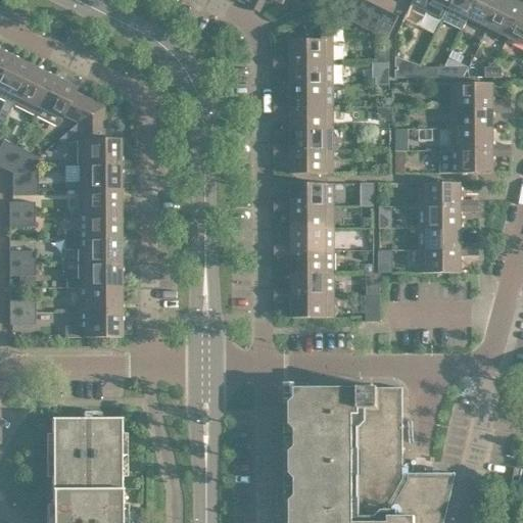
[(251,0),(249,6),(258,10),(263,2),(256,0),(251,0)]
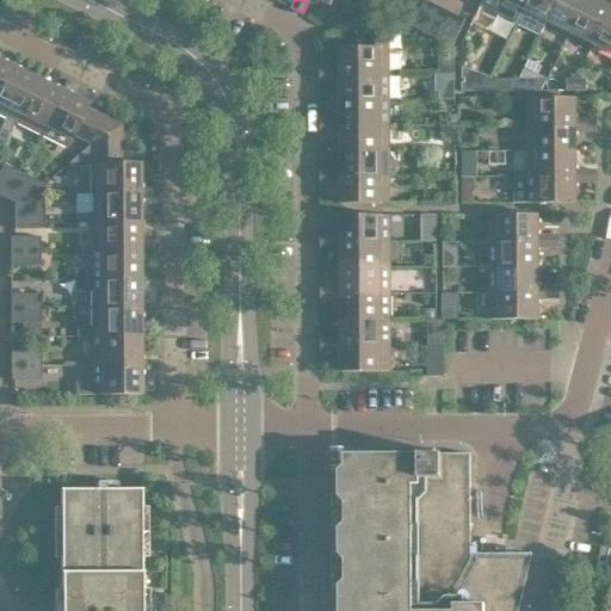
[(408,0),(400,18),(412,25),(424,0),(408,0)]
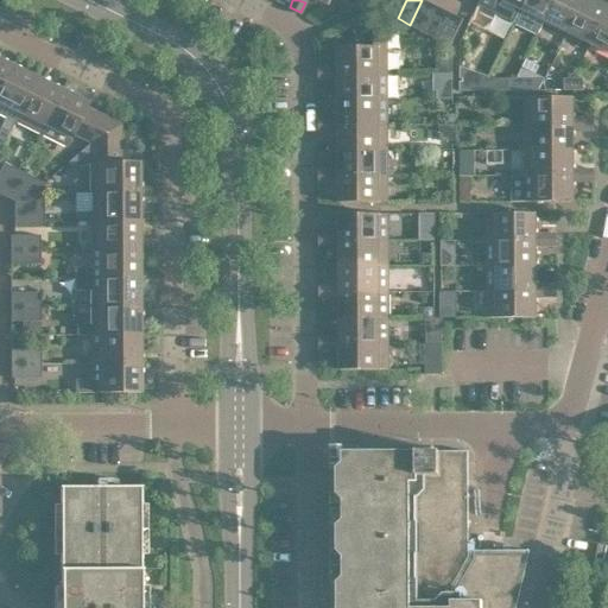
[(428,0),(422,0),(410,25),(423,31),(436,4),(428,0)]
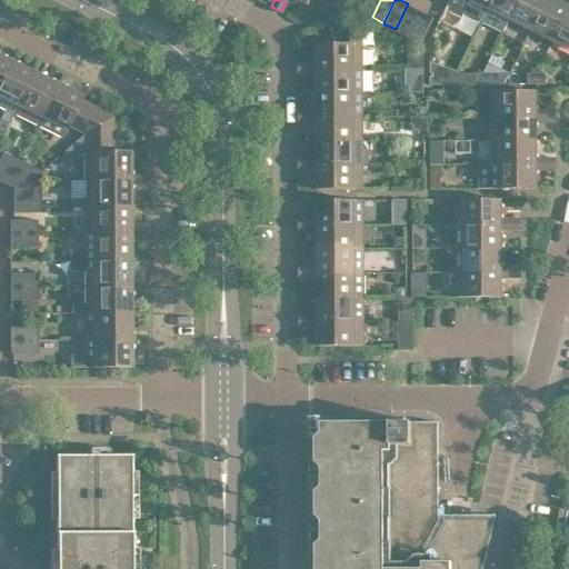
[(480,20),(490,0),(452,0),(461,5),(459,9),(480,20)]
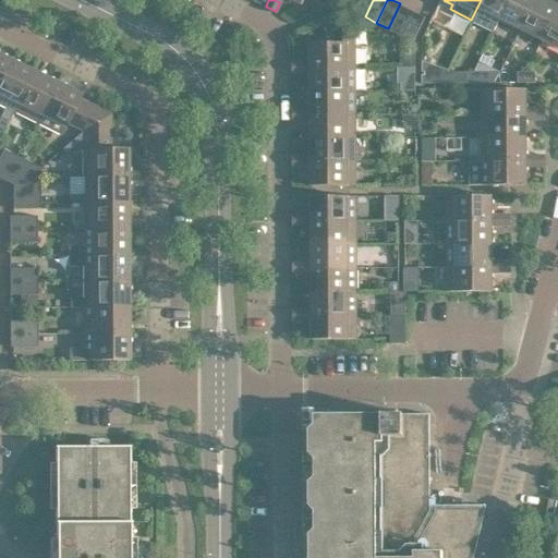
[(481,0),(471,20),(493,31),(499,16),(507,0),(481,0)]
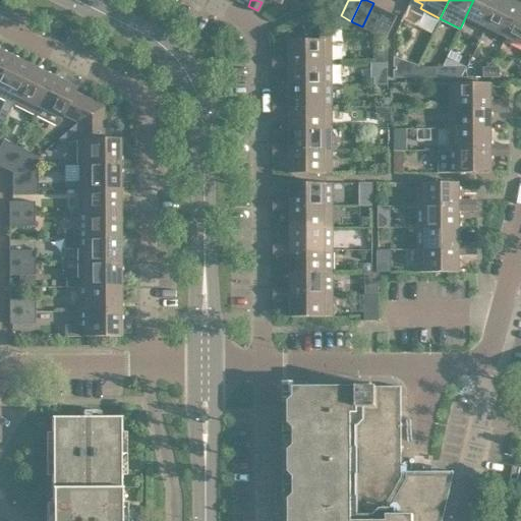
[(473,0),(466,15),(485,25),(498,0),(473,0)]
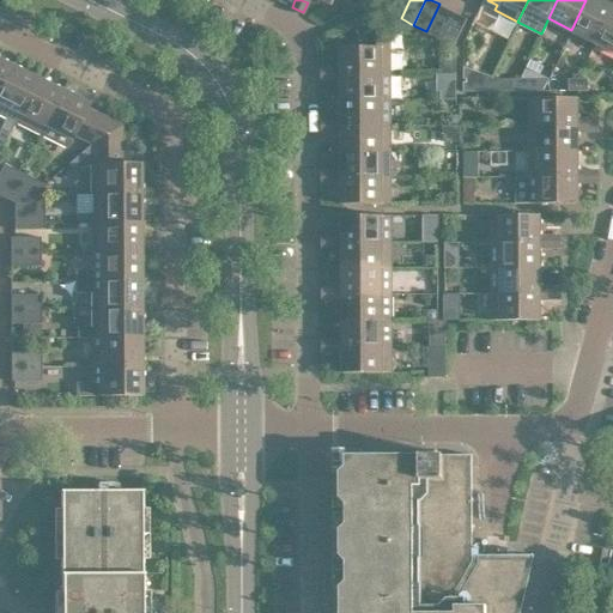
[(612,0),(586,0),(571,30),(595,41),(612,2),(612,0)]
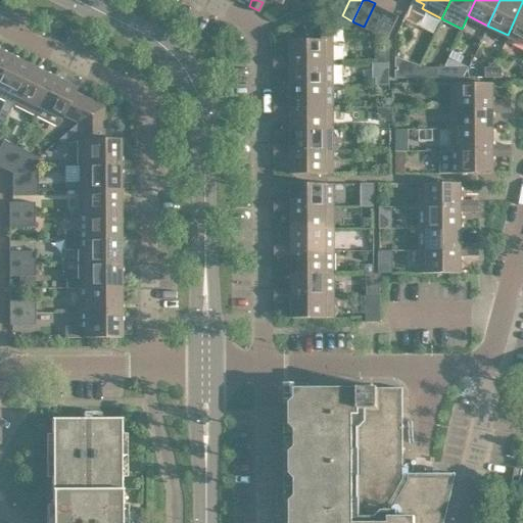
[(522,42),(522,2),(508,35),(522,42)]
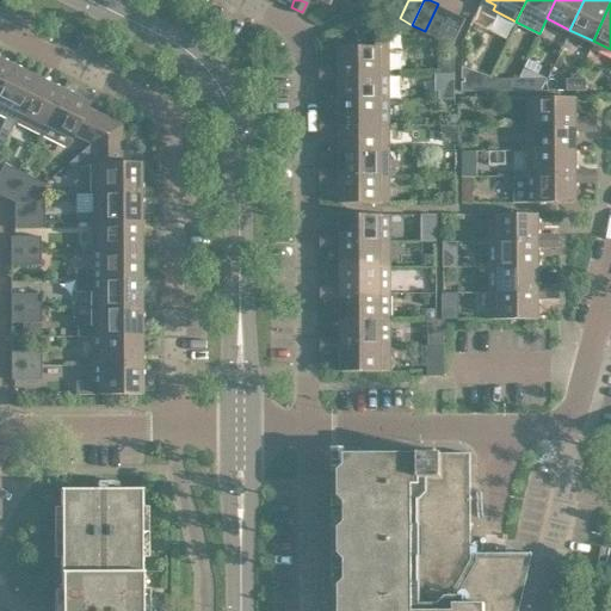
[(438,4),(425,31),(438,37),(451,11),(438,4)]
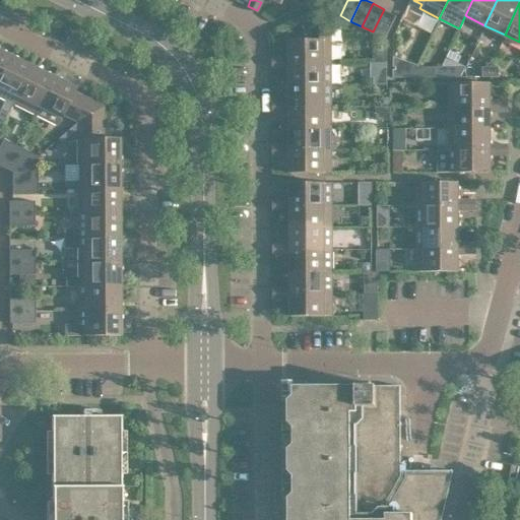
[(384,9),(373,31),(384,38),(395,14),(384,9)]
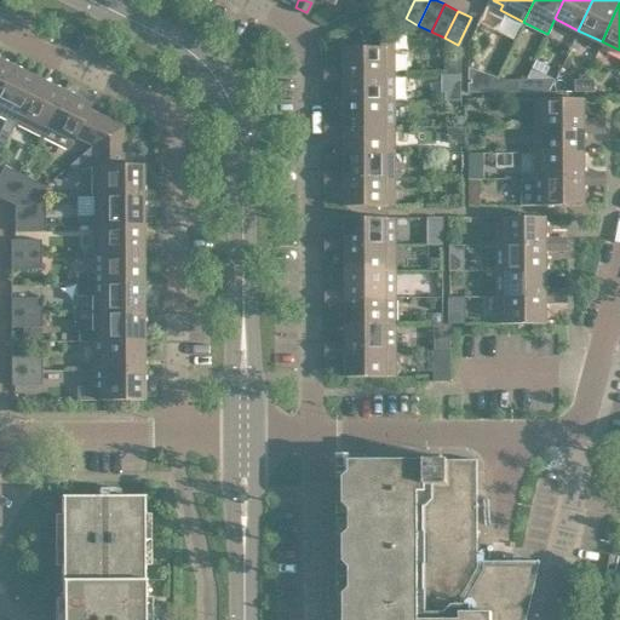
[(362,36),(362,46),(344,46),(344,67),(344,73),(394,73),(394,46),(394,29),(379,29),(362,36)]
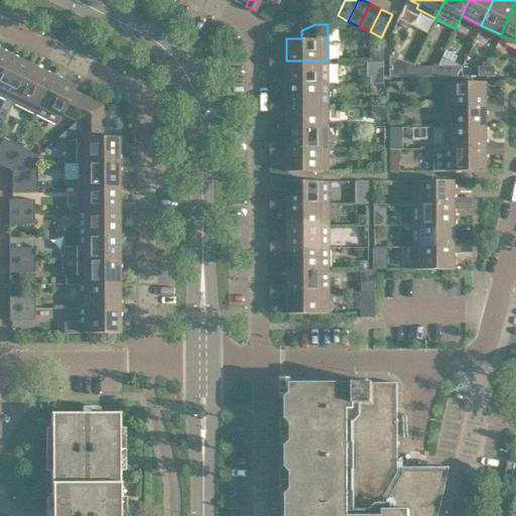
[(383,50),(370,50),(370,60),(383,60),(383,50)]
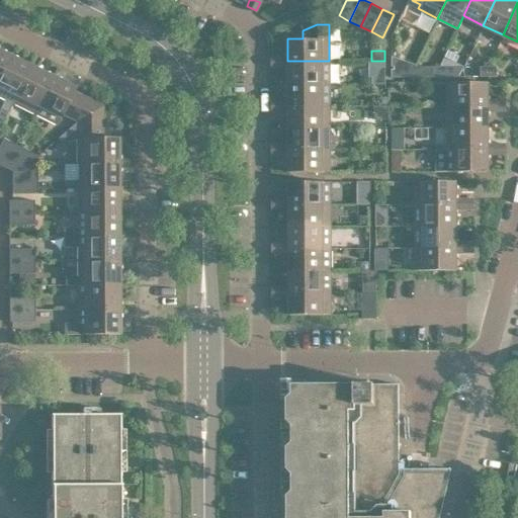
[(29,65),(8,54),(0,69),(0,95),(4,97),(0,104),(0,106),(7,110),(11,101),(29,65)]
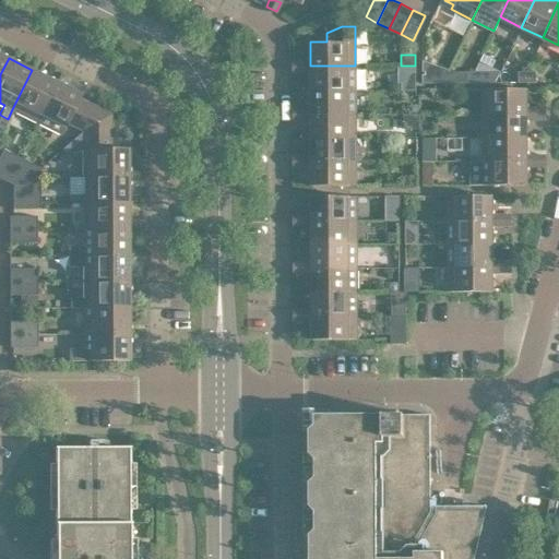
[(301,60),(292,60),(292,71),(301,71),(301,60)]
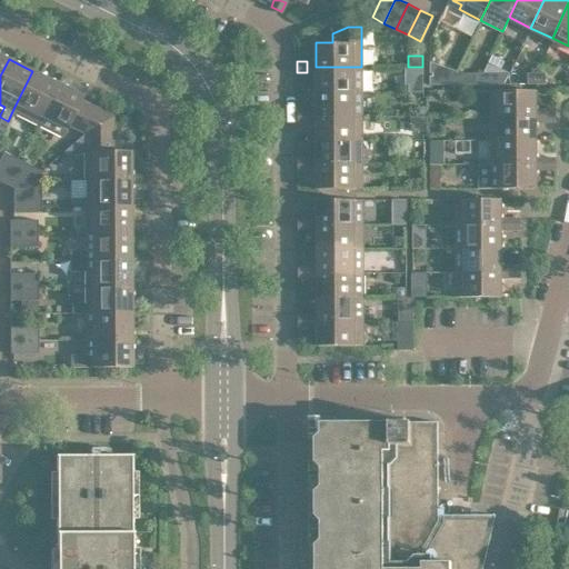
[(316,67),(316,61),(307,61),(307,72),(316,72),(316,91),(361,91),(361,67),(316,67)]
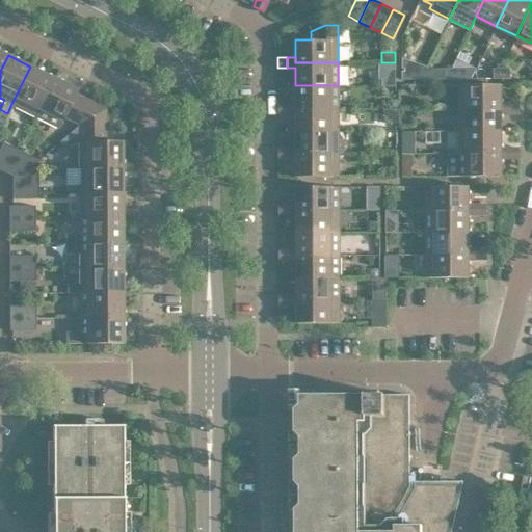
[(11,104),(34,114),(53,77),(30,67),(11,104)]
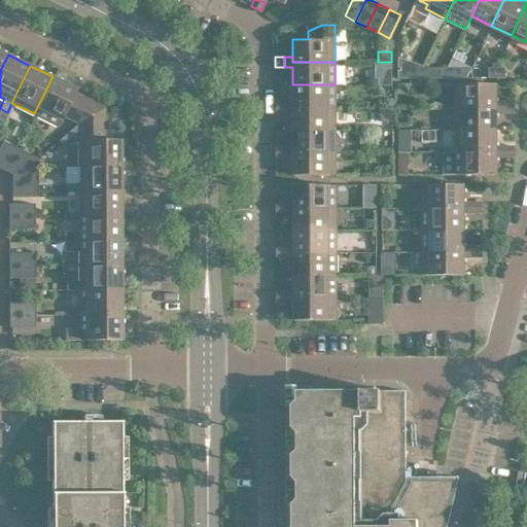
[(447,77),(447,66),(421,66),(418,73),(416,77),(447,77)]
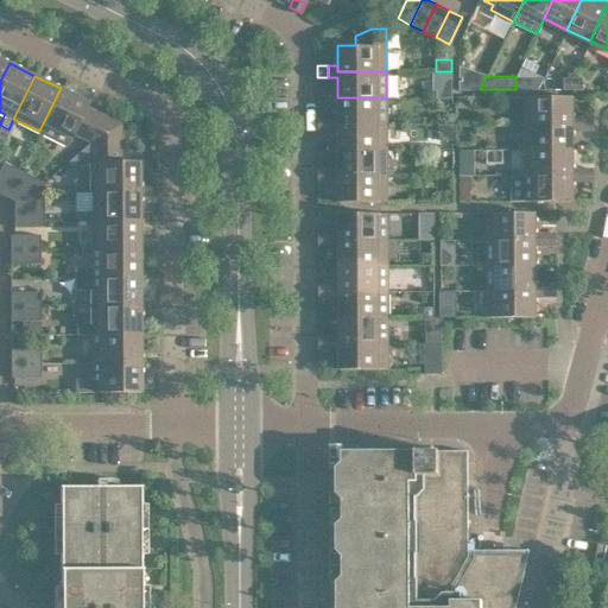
[(544,76),(515,76),(515,89),(537,89),(544,76)]
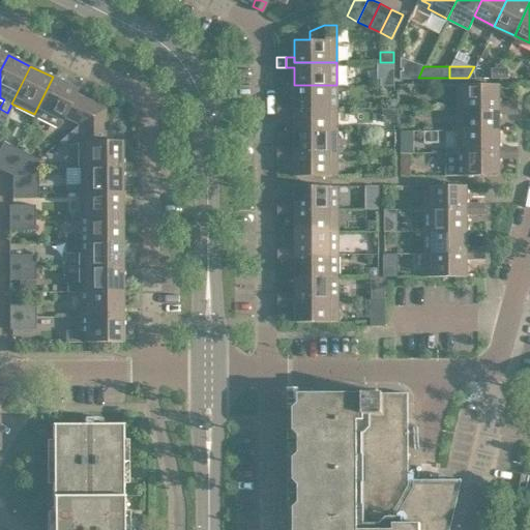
[(490,78),(499,77),(499,66),(490,66),(490,78)]
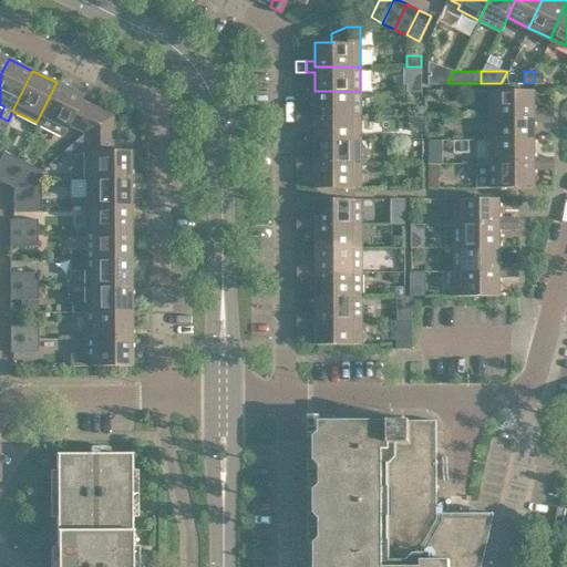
[(534,71),(534,82),(543,82),(543,71),(534,71)]
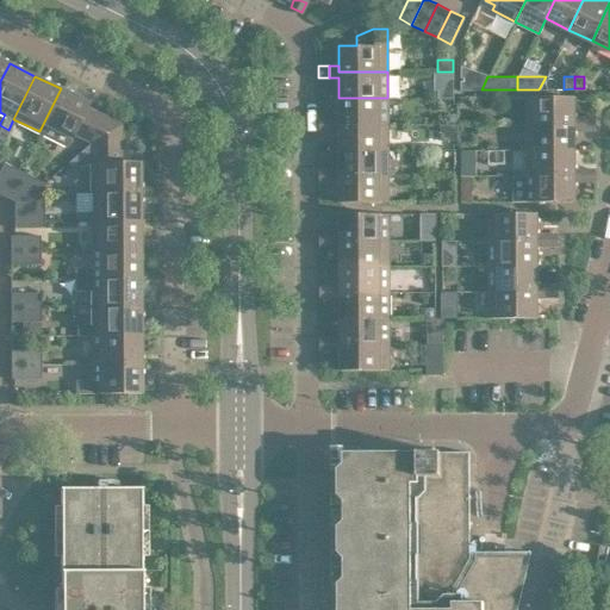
[(484,85),(460,78),(460,89),(481,89),(484,85)]
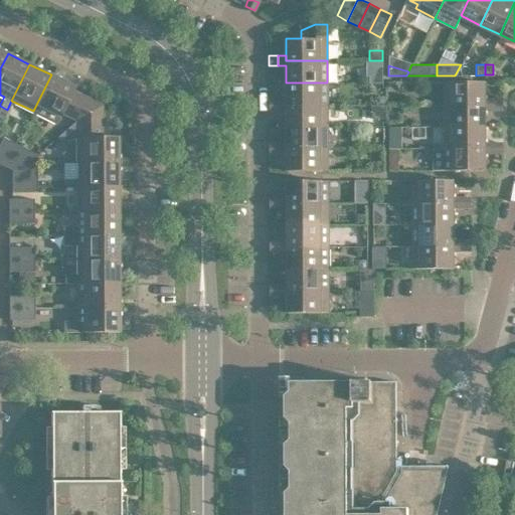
[(372,81),(382,81),(382,73),(372,73),(372,81)]
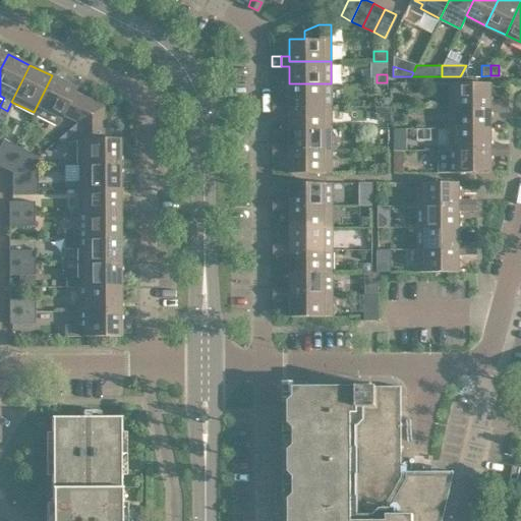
[(61,113),(76,120),(102,105),(72,91),(74,87),(52,75),(34,112),(56,123),(61,113)]
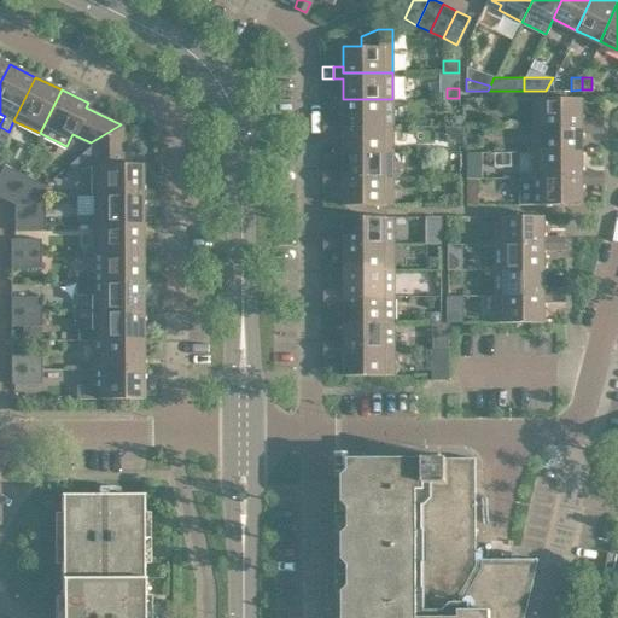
[(532,98),(532,124),(582,124),(582,130),(592,130),(592,118),(582,118),(582,98),(532,98)]
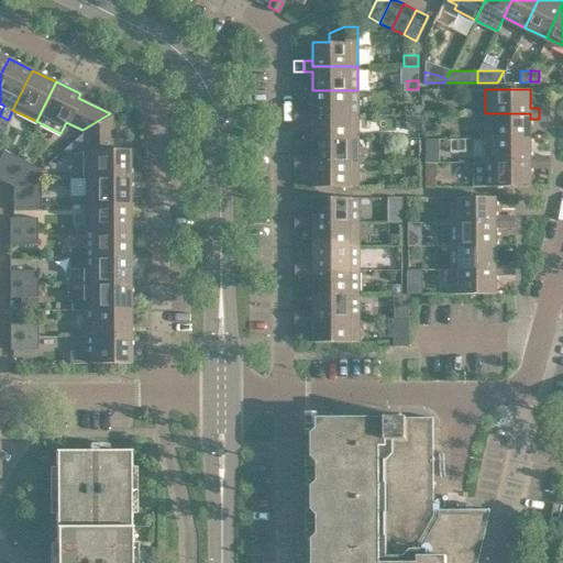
[(357,90),(312,90),(312,109),(312,113),(357,113),(357,90)]
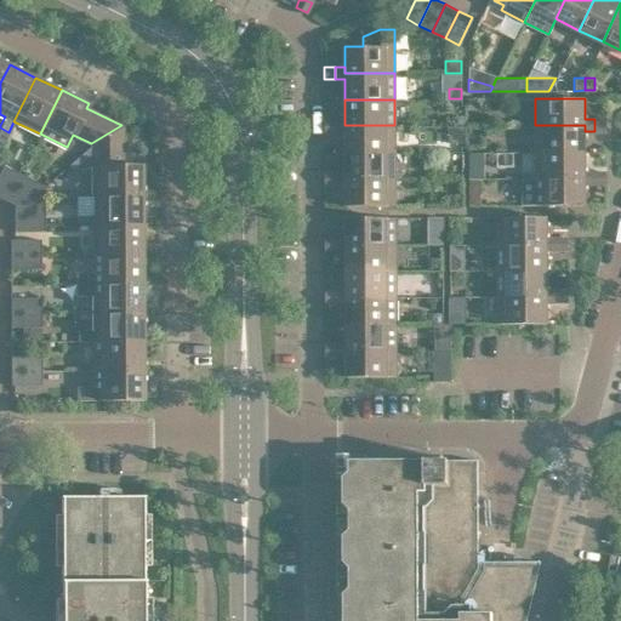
[(594,119),(594,131),(605,131),(605,119),(594,119)]
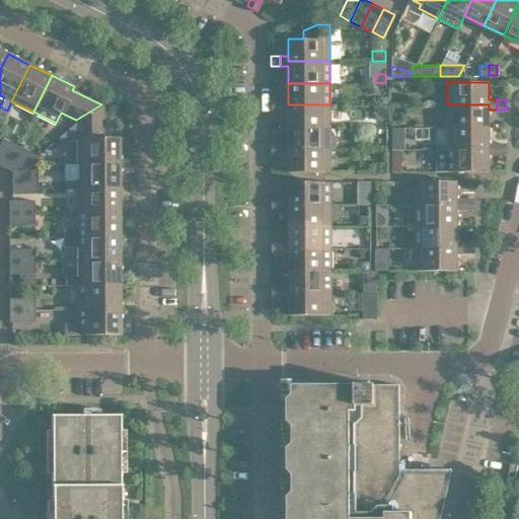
[(280,100),(271,100),(271,110),(280,109),(280,100)]
